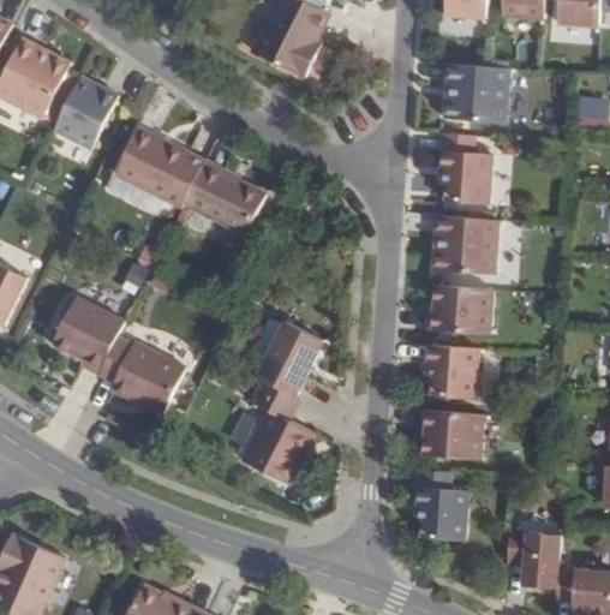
[(316,7),(300,0),(275,0),(250,51),(301,77),(314,55),(308,53),(312,42),(328,13),(316,7)]
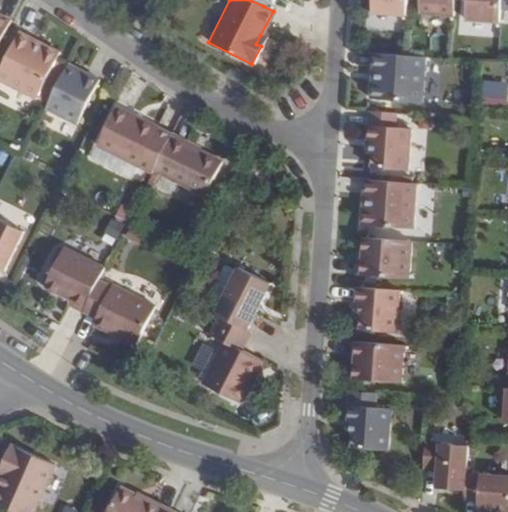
[(369,0),(369,14),(404,17),(405,0),(369,0)]
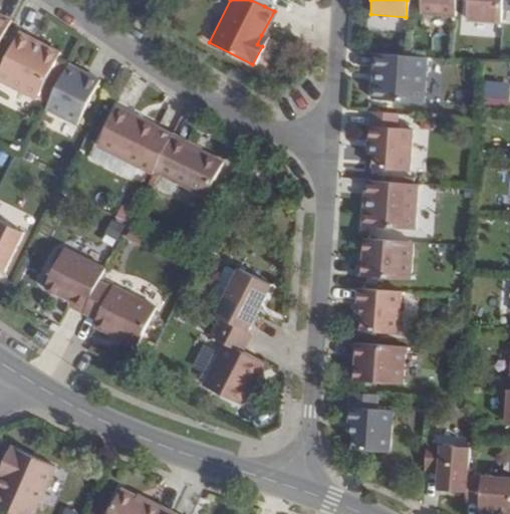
[(453,18),(454,0),(418,0),(417,15),(453,18)]
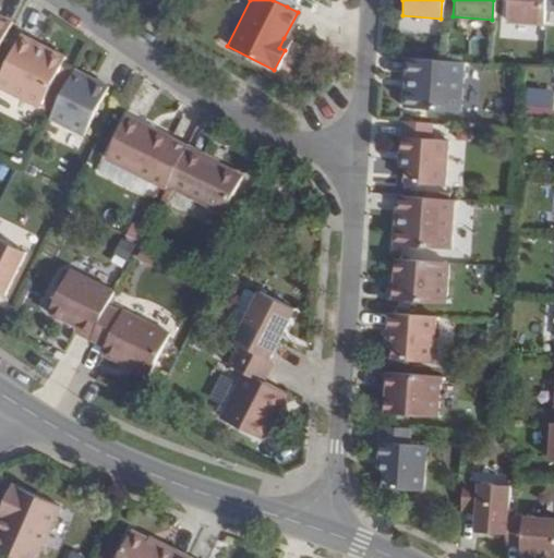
[(506,0),(504,23),(543,27),(544,11),(544,0),(506,0)]
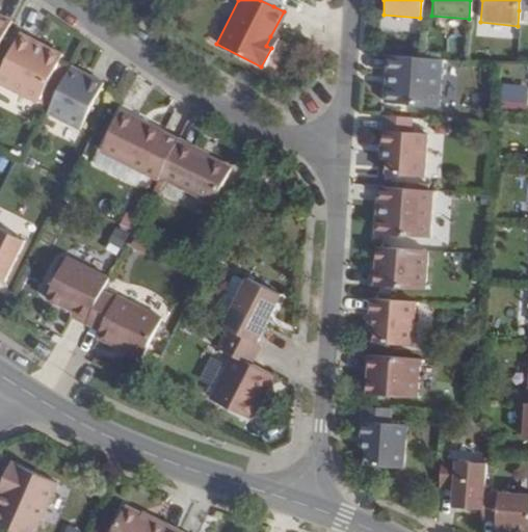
[(527,0),(519,0),(519,10),(527,10),(527,0)]
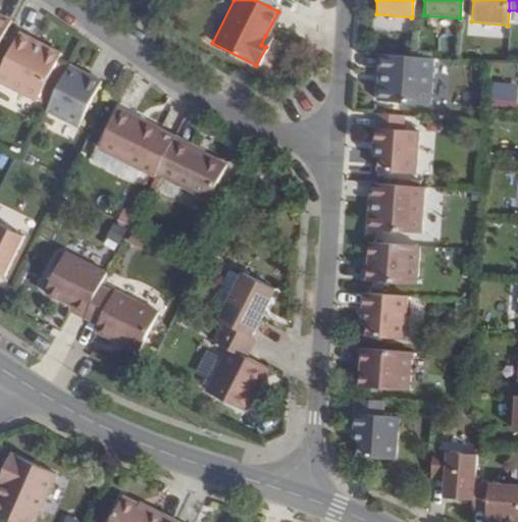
[(0,38),(9,20),(0,16),(0,38)]
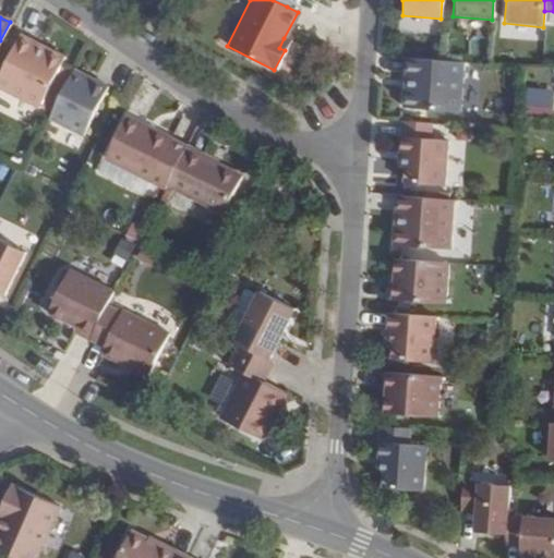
[(19,36),(0,72),(0,89),(37,108),(63,58),(48,50),(47,55),(32,47),(34,44),(19,36)]
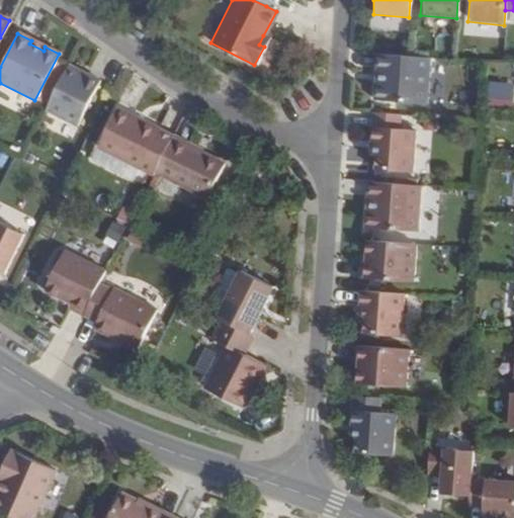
[(268,38),(263,35),(259,45),(264,47),(268,38)]
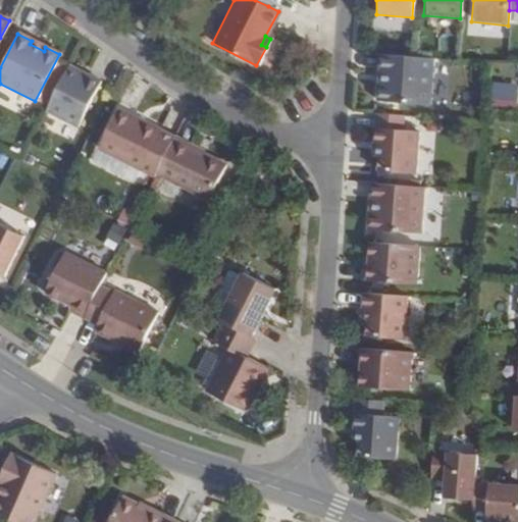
[(32,41),(30,44),(44,51),(45,47),(32,41)]
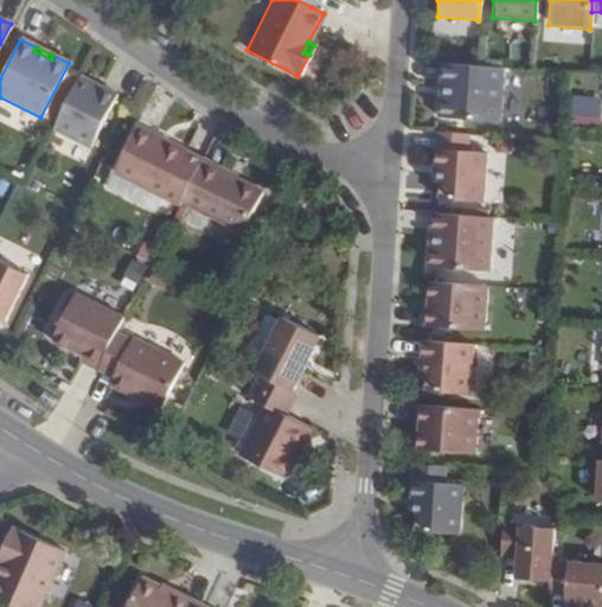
[(434,117),(499,122),(503,68),(439,63),(437,82),(441,83),(440,101),(435,100),(434,117)]
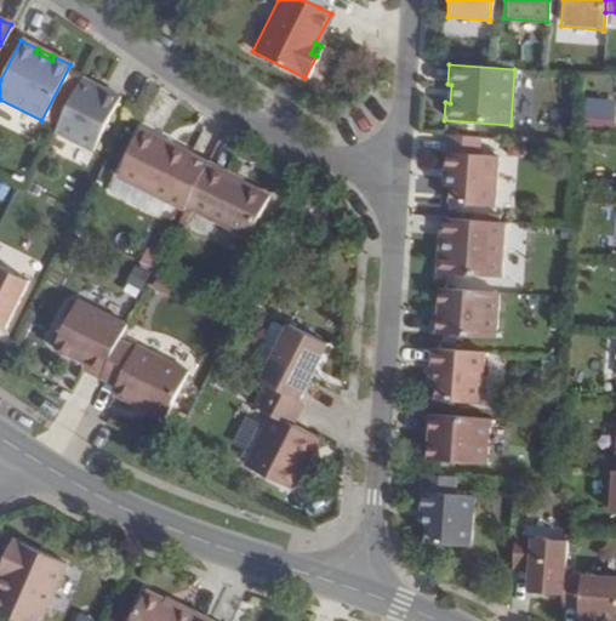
[(80,78),(53,132),(91,151),(118,97),(80,78)]
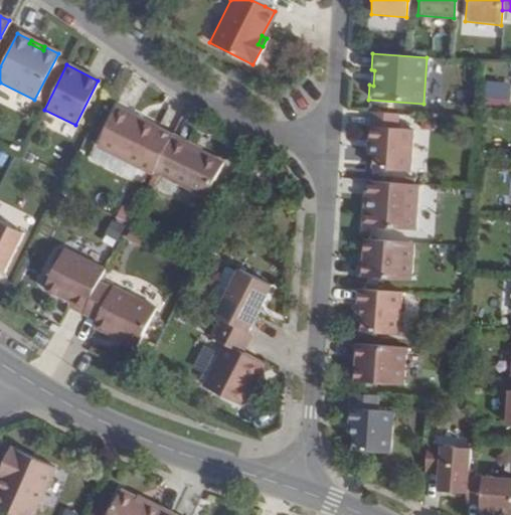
[(115,107),(96,146),(151,174),(152,171),(170,135),(115,107)]
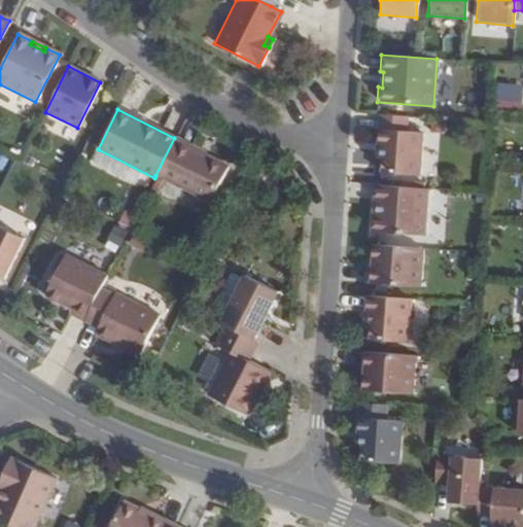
[(419,176),(422,132),(407,131),(408,116),(376,113),(374,155),(380,155),(378,173),(419,176)]
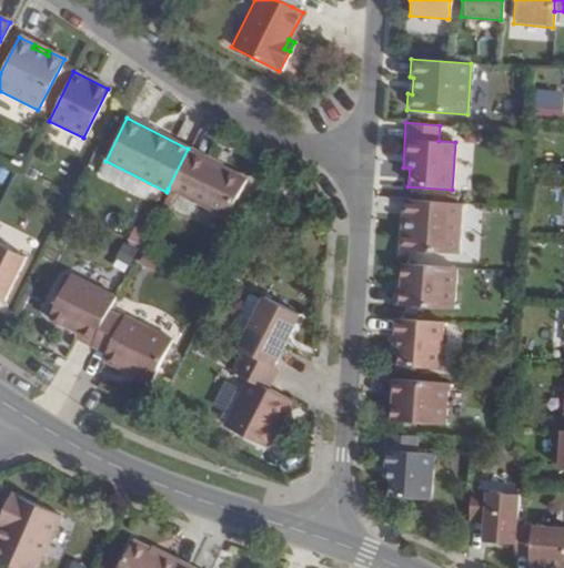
[(188,149),(168,189),(224,216),(243,179),(209,162),(210,159),(188,149)]
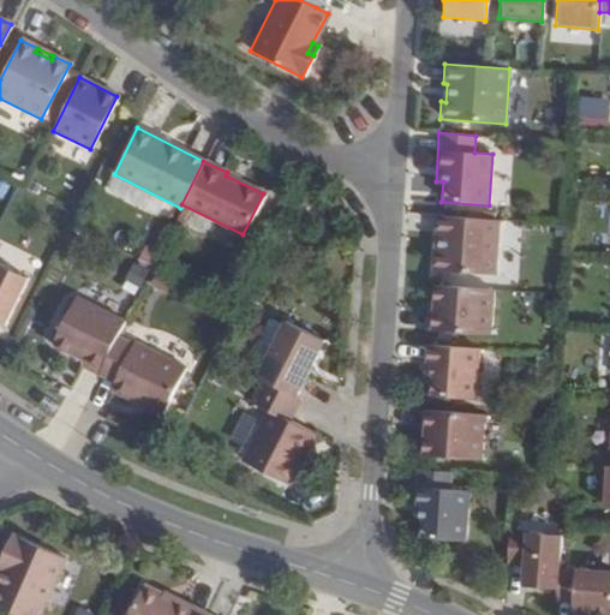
[(332,193),(321,201),(333,219),(344,213),(332,193)]
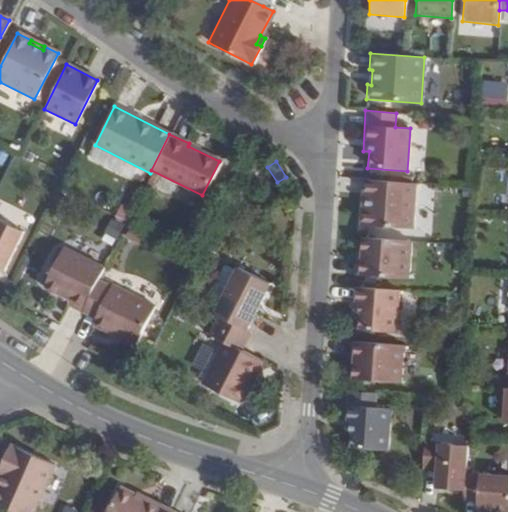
[(357,225),(412,229),(415,183),(361,179),(360,195),(363,196),(362,211),(358,210),(357,225)]
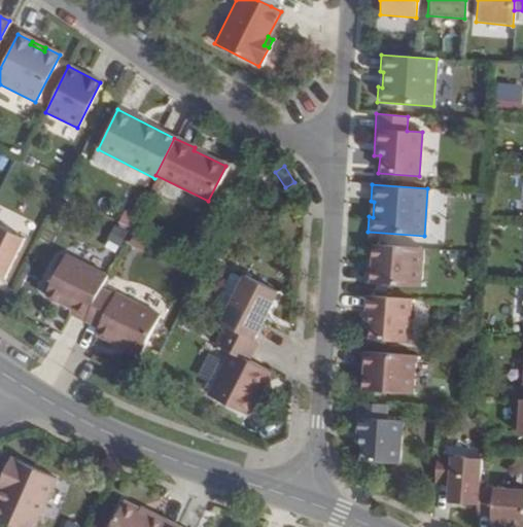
[(0,279),(1,280),(22,239),(0,227),(0,279)]
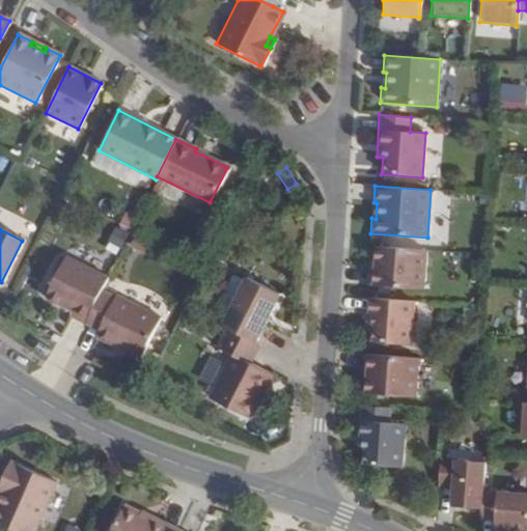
[(423,290),(426,250),(373,246),(371,269),(368,269),(367,277),(367,285),(423,290)]
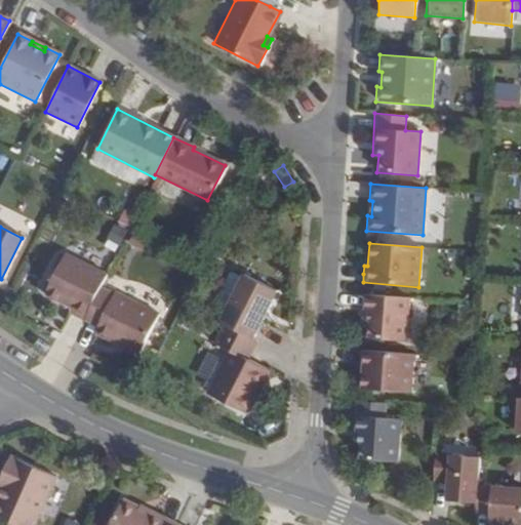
[(64,253),(43,294),(70,308),(68,312),(82,320),(98,287),(105,275),(64,253)]
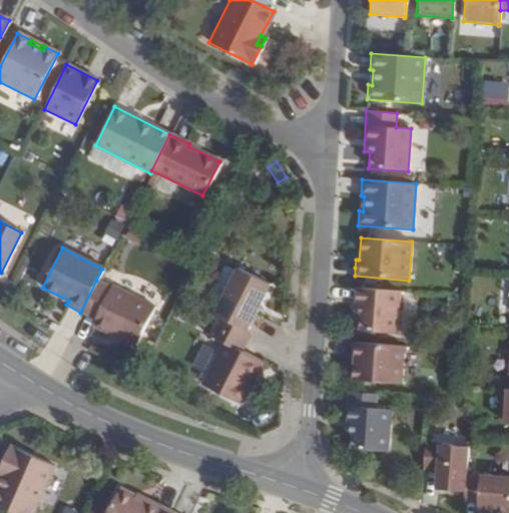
[(221,298),(212,315),(217,317),(244,331),(269,285),(236,269),(234,273),(222,267),(209,292),(221,298)]
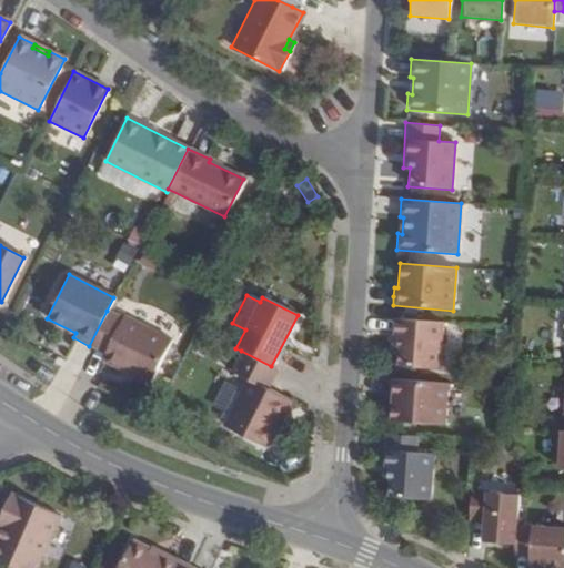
[(107,311),(89,346),(103,353),(100,361),(126,373),(128,368),(150,379),(170,340),(122,316),(121,318),(107,311)]
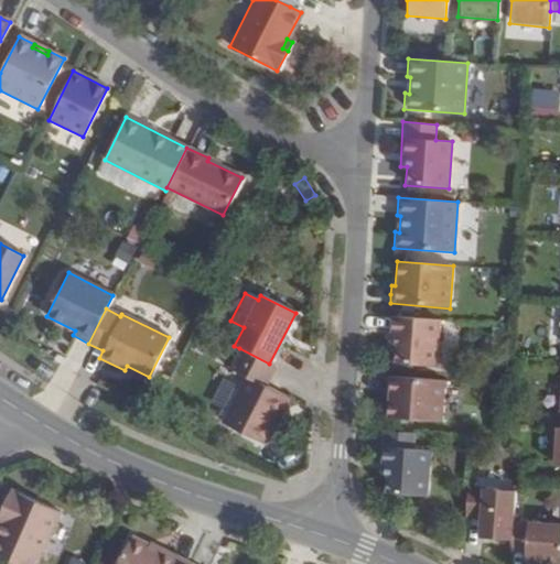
[(439,320),(389,316),(387,346),(394,346),(392,362),(435,367),(439,320)]
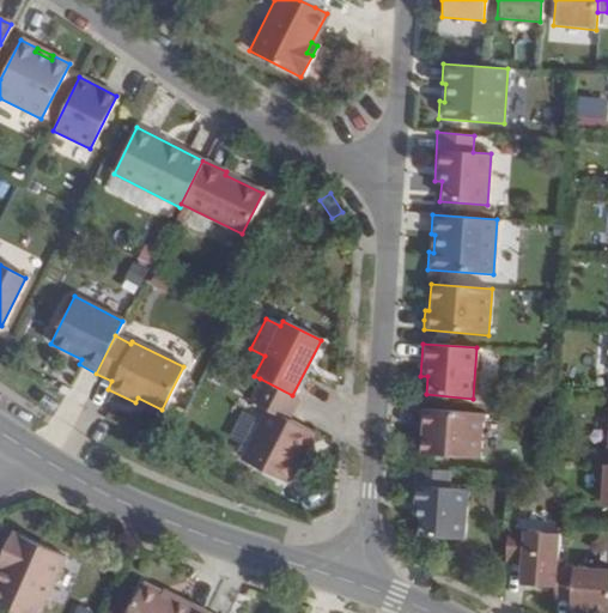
[(260,378),(249,401),(265,410),(239,459),(287,483),(312,432),(286,419),(297,398),(292,395),(260,378)]
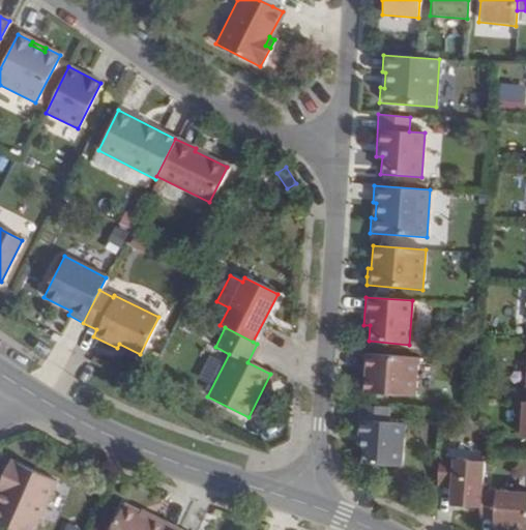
[(119,344),(117,348),(138,358),(140,354),(119,344)]
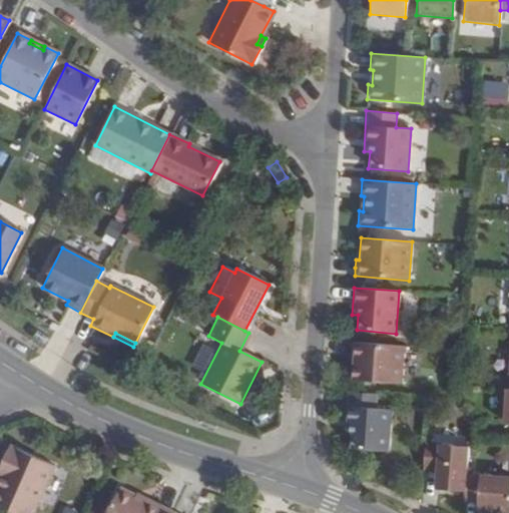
[(351,370),(350,381),(401,385),(404,346),(350,343),(349,359),(351,359),(351,370)]
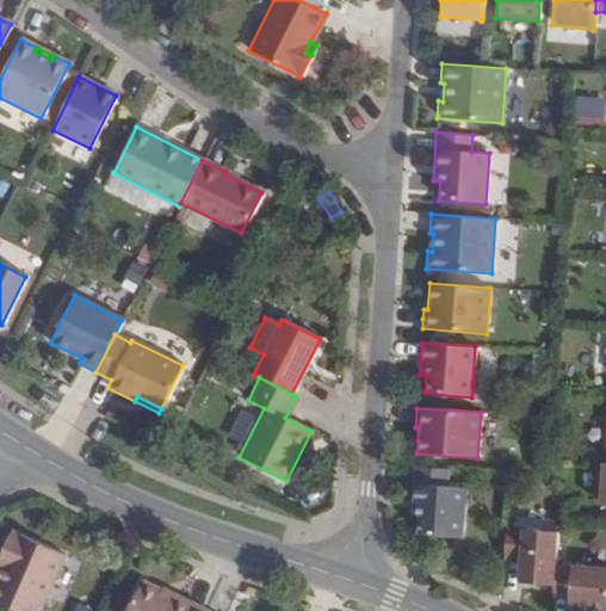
[(461,538),(465,487),(446,486),(447,469),(413,466),(409,516),(416,517),(414,535),(461,538)]
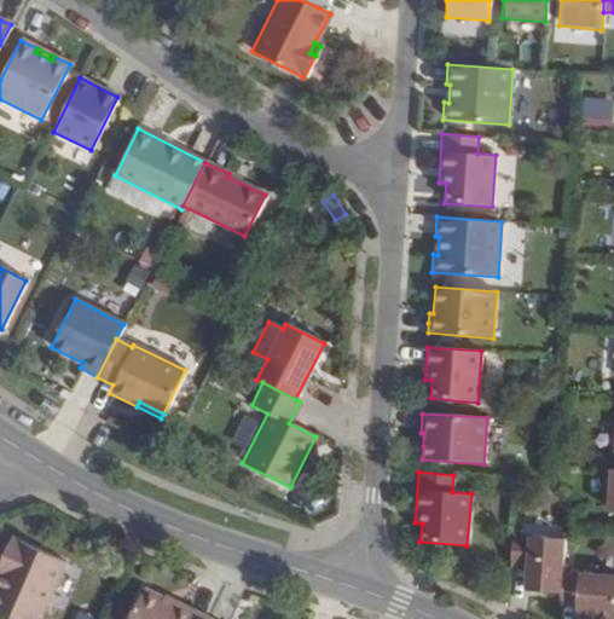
[(563,570),(565,538),(510,534),(508,568),(523,570),(522,590),(561,594),(563,570)]
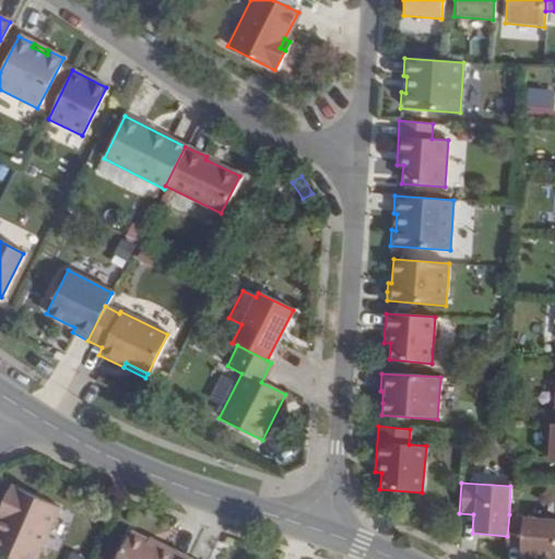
[(1,518),(0,520),(0,552),(13,558),(34,558),(57,508),(9,486),(0,504),(0,507),(4,509),(1,518)]
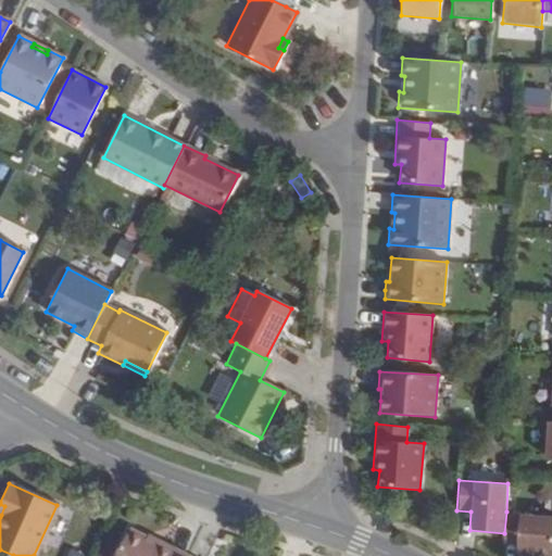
[(551,555),(551,515),(506,512),(504,533),(504,545),(516,545),(515,555),(524,555),(551,555)]
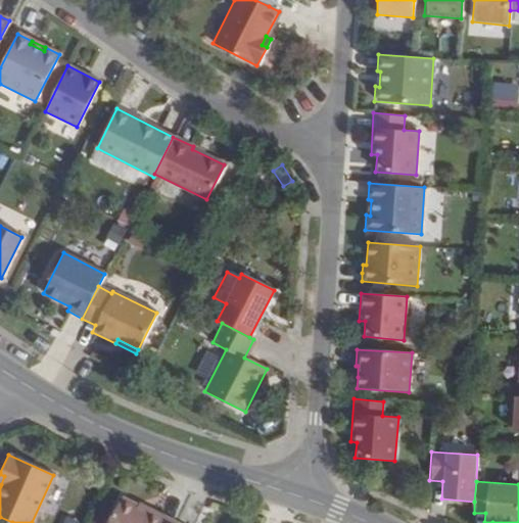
[(120,497),(107,522),(172,522),(173,521),(144,508),(143,509),(120,497)]
